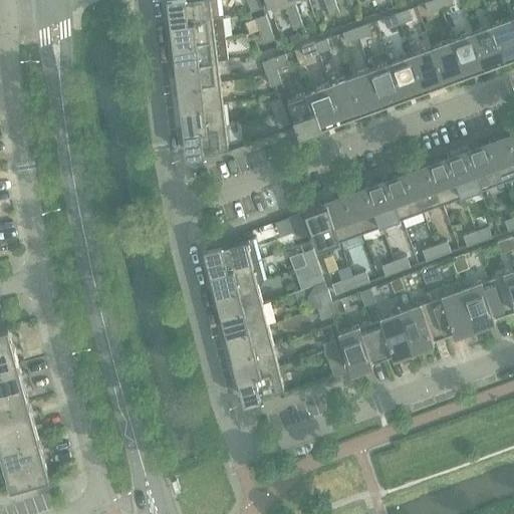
[(169,0),(173,21),(224,15),(221,0),(169,0)]
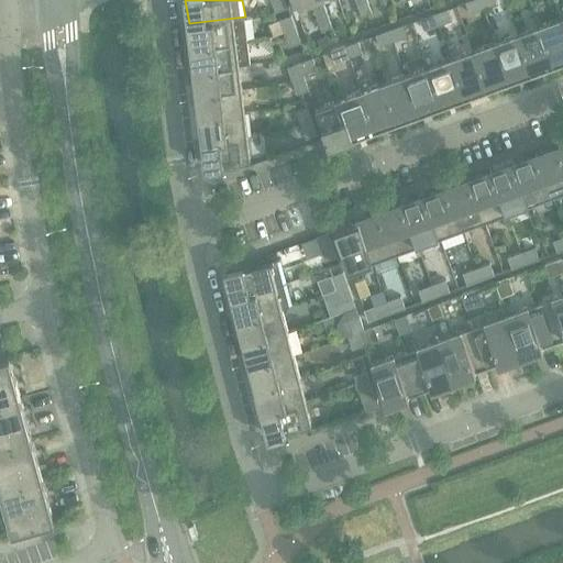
[(271,0),(276,12),(288,7),(285,0),(271,0)]
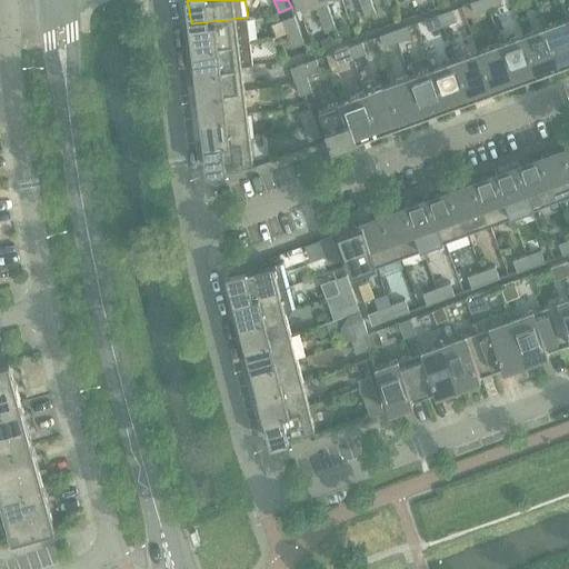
[(316,7),(325,31),(330,29),(319,0),(296,0),(300,13),(302,13),(301,11),(316,7)]
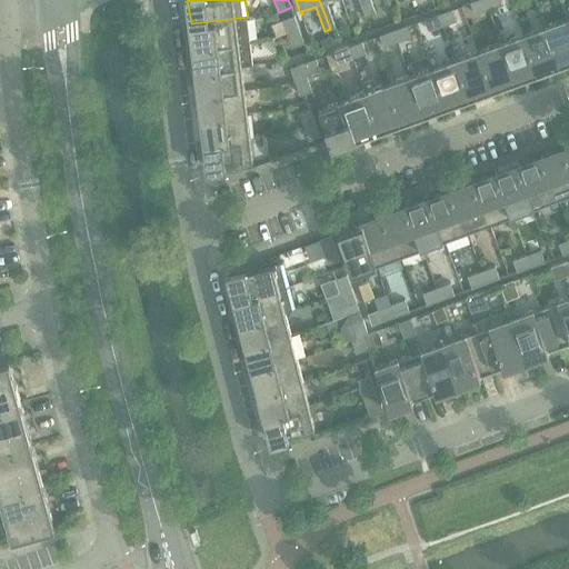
[(336,28),(327,2),(332,0),(319,0),(330,29),(336,28)]
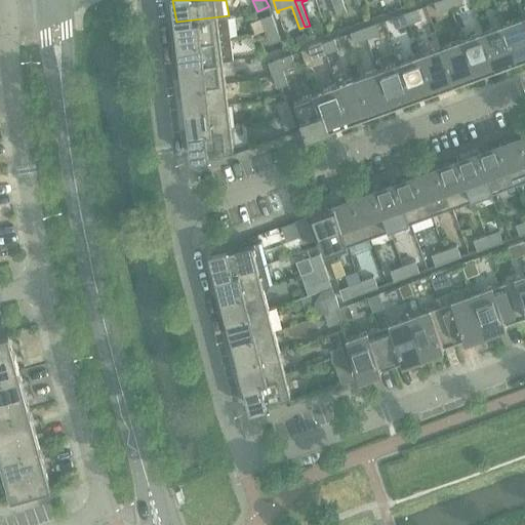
[(331,0),(337,15),(341,13),(336,0),(331,0)]
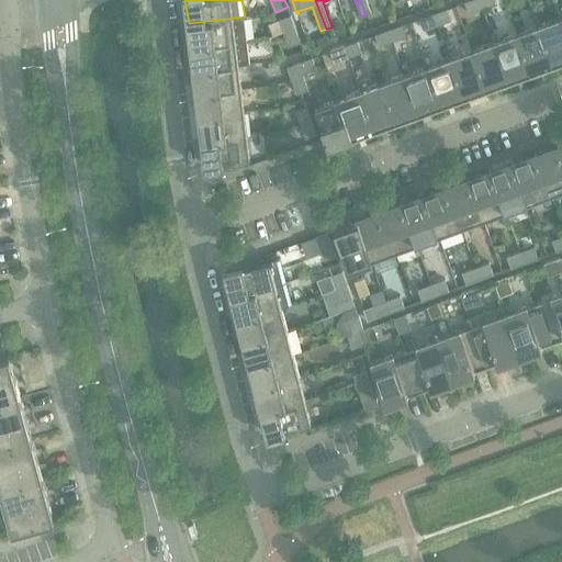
[(360,0),(366,14),(371,13),(366,0),(360,0)]
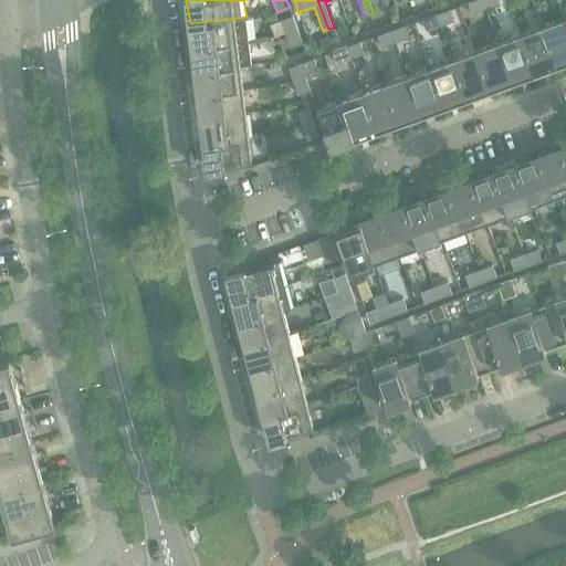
[(482,0),(473,0),(468,2),(472,14),(485,9),(482,0)]
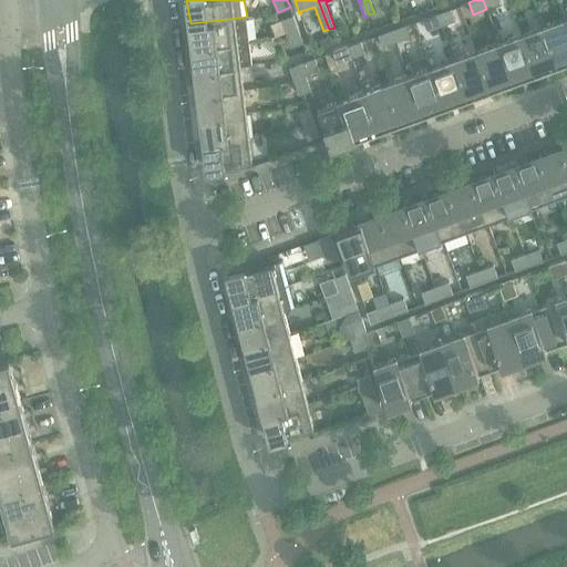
[(483,0),(486,9),(501,4),(498,0),(483,0)]
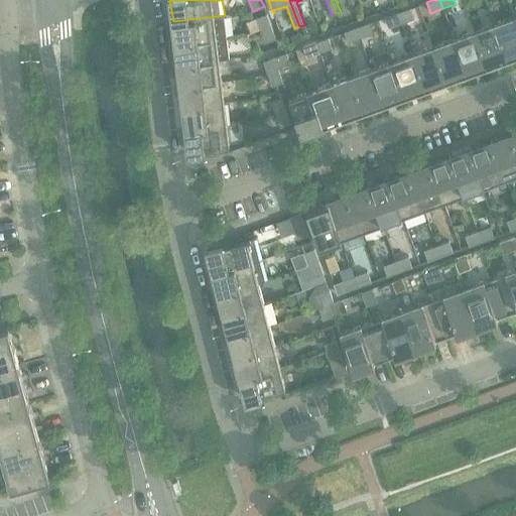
[(402,23),(414,19),(410,8),(398,12),(402,23)]
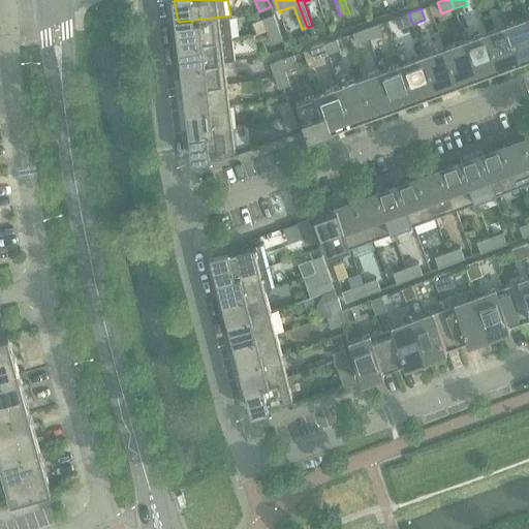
[(408,12),(395,18),(399,28),(412,24),(408,12)]
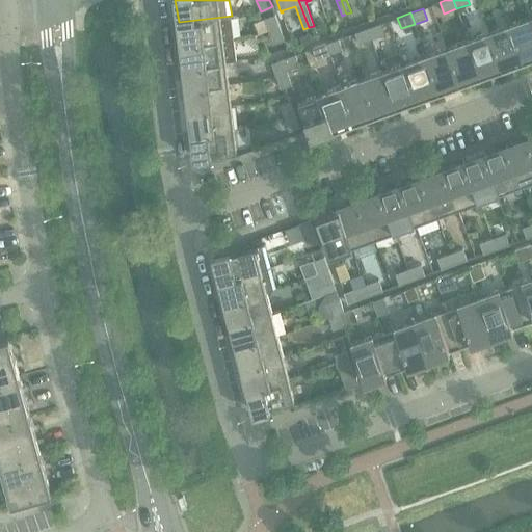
[(275,15),(264,19),(269,31),(280,27),(275,15)]
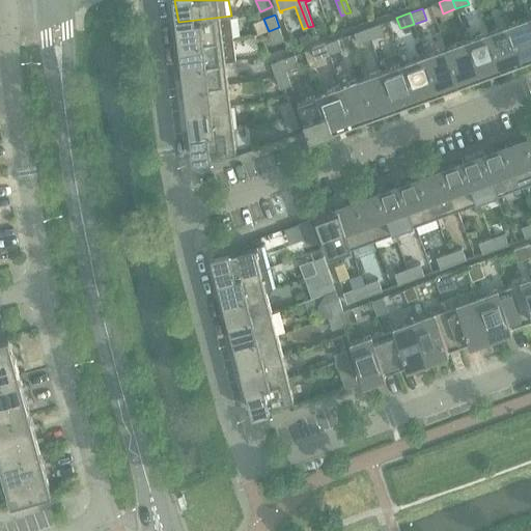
[(182,23),(184,45),(233,38),(231,16),(178,22),(178,24),(182,23)]
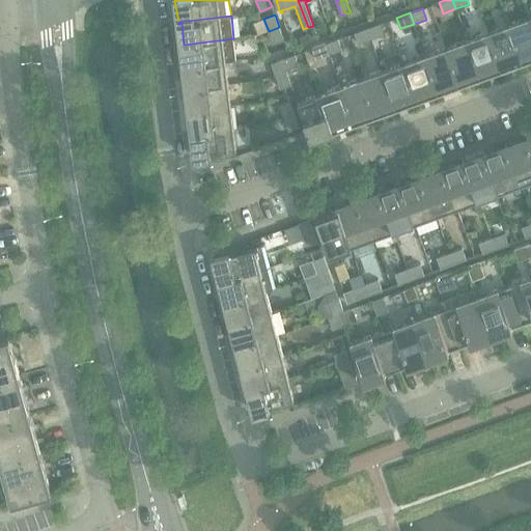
[(509,25),(523,61),(530,58),(530,19),(530,18),(509,25)]
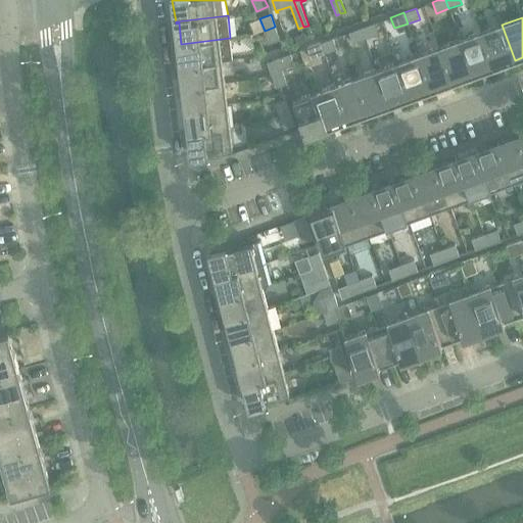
[(366,39),(378,34),(374,24),(362,28),(366,39)]
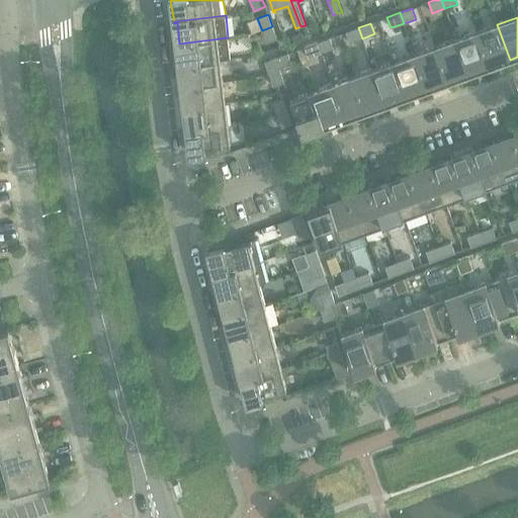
[(477,32),(490,67),(510,60),(497,24),(477,32)]
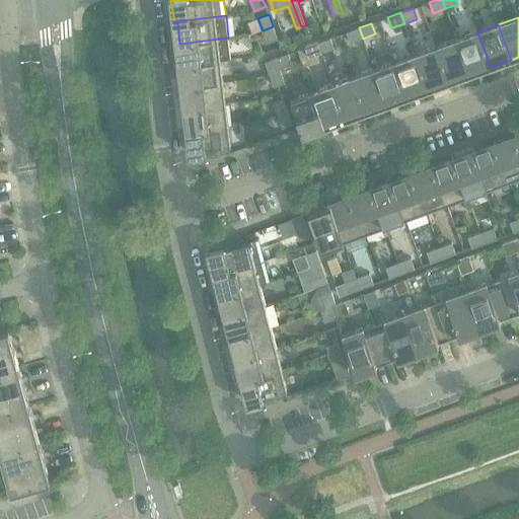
[(267,43),(278,39),(273,26),(263,30),(267,43)]
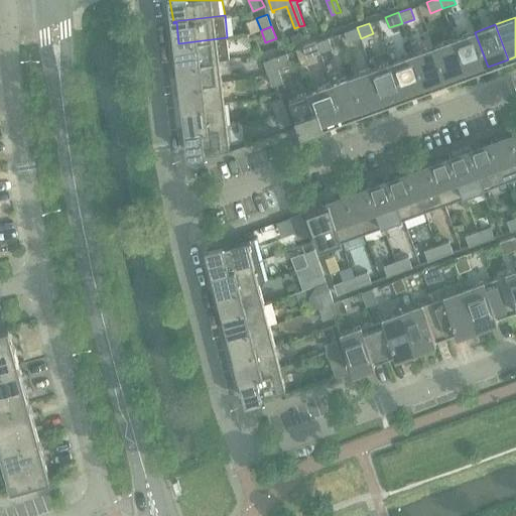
[(357,27),(345,32),(348,42),(361,38),(357,27)]
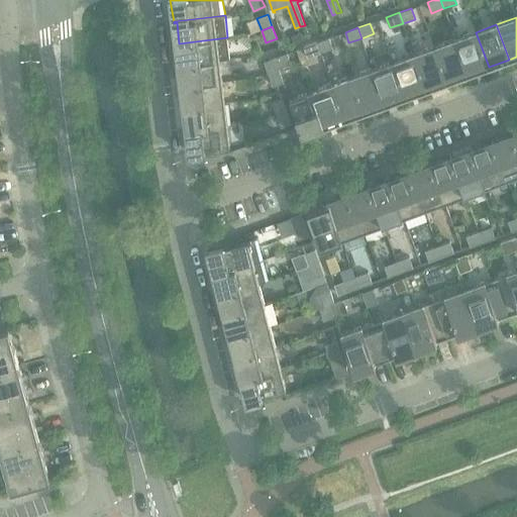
[(305,40),(302,32),(292,36),(294,43),(305,40)]
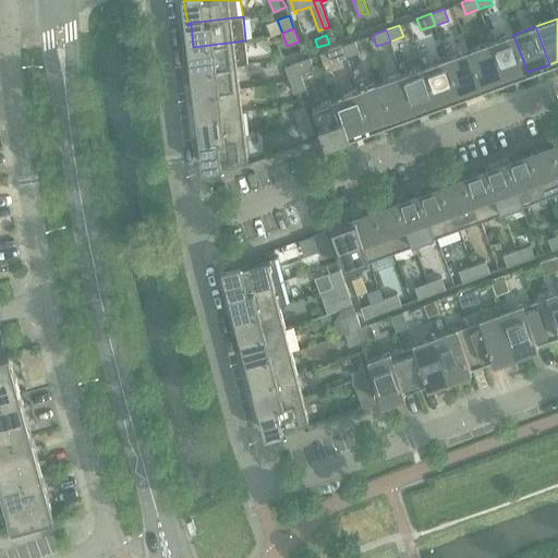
[(490,43),(505,81),(528,72),(513,35),(490,43)]
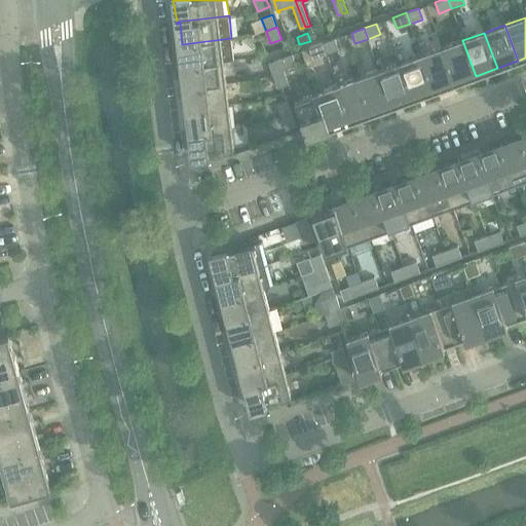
[(182,44),(185,66),(223,61),(234,60),(231,38),(182,44)]
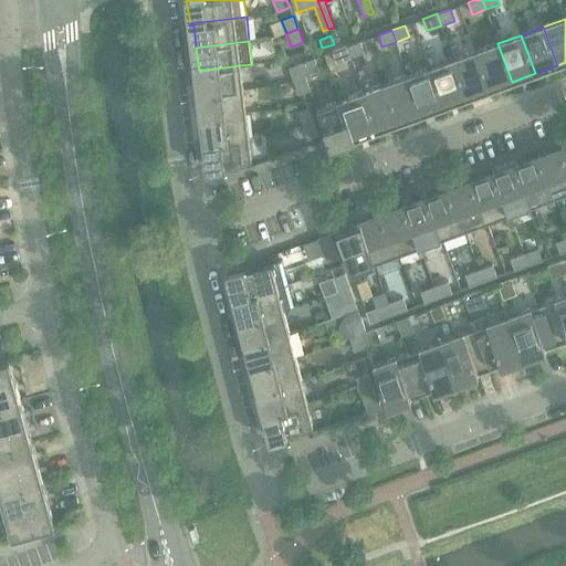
[(350,58),(365,53),(360,41),(346,46),(350,58)]
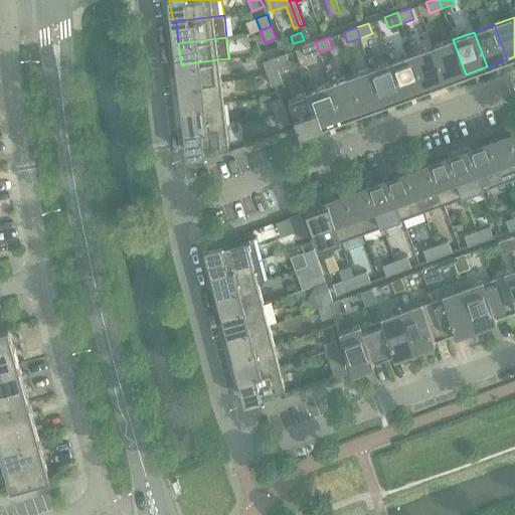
[(433,46),(446,81),(466,74),(453,39),(433,46)]
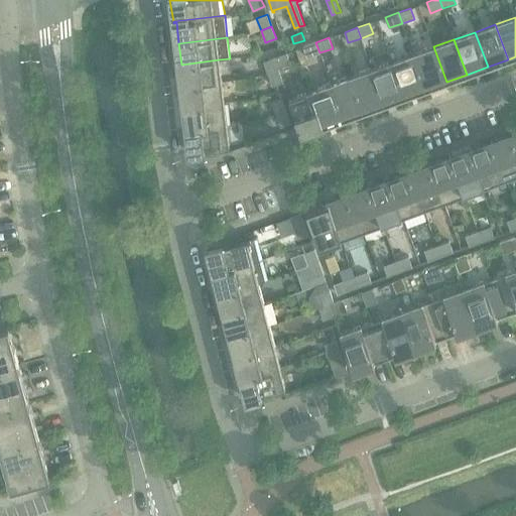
[(315,42),(303,46),(307,57),(319,52),(315,42)]
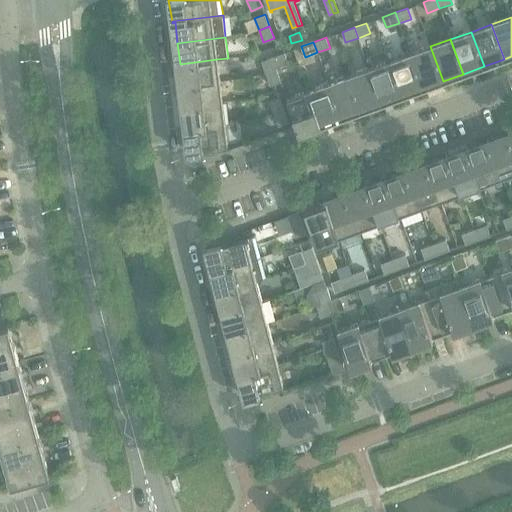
[(443,81),(430,46),(410,54),(422,89),(443,81)]
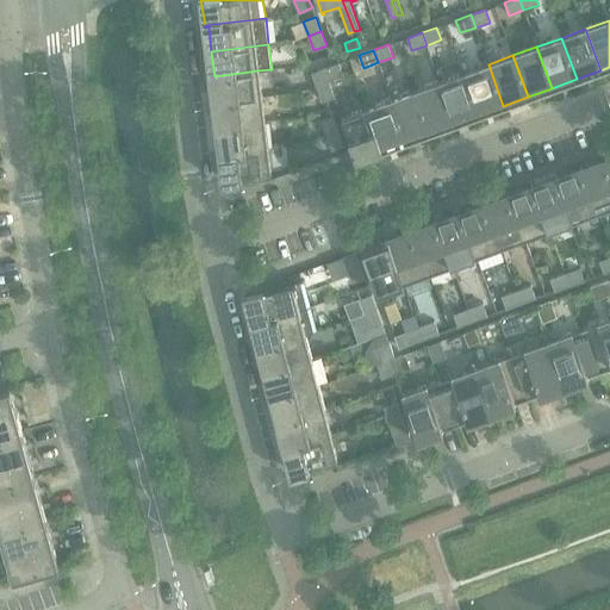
[(329,81),(343,75),(338,62),(324,68),(329,81)]
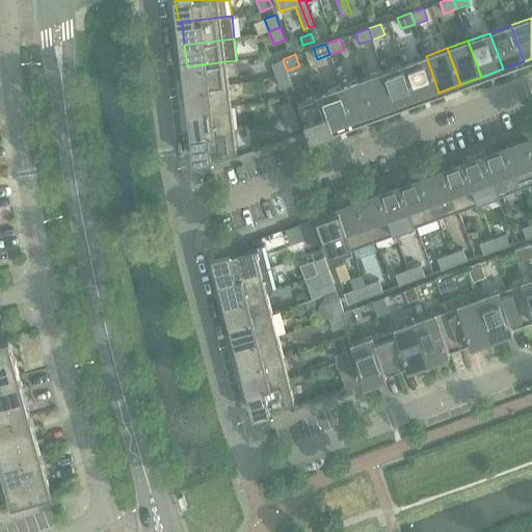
[(439,92),(426,56),(404,63),(418,100),(439,92)]
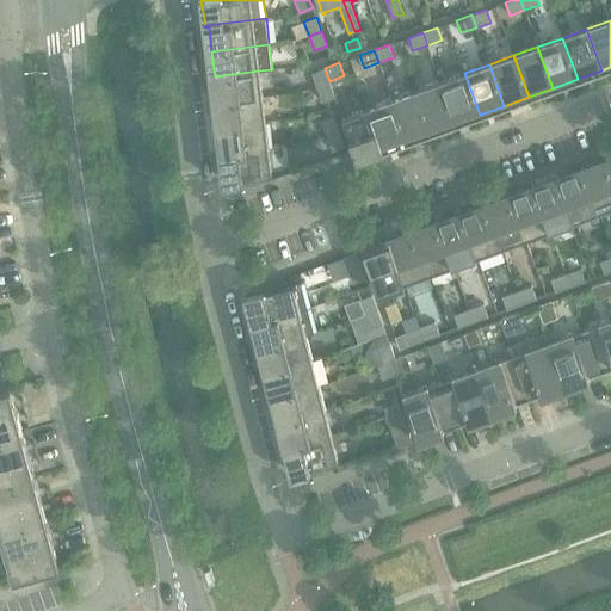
[(312,73),(318,87),(329,84),(329,81),(325,68),(312,73)]
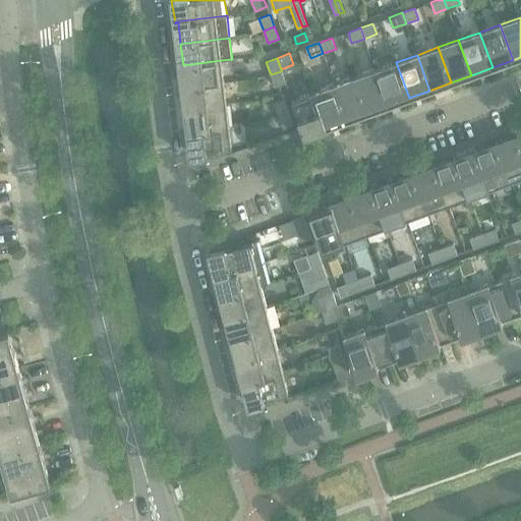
[(224,82),(221,60),(183,65),(186,87),(224,82)]
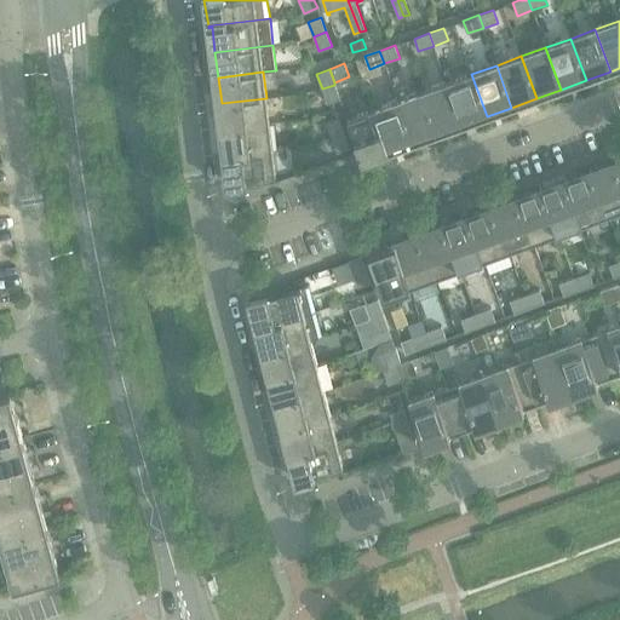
[(447,84),(463,126),(487,116),(471,74),(447,84)]
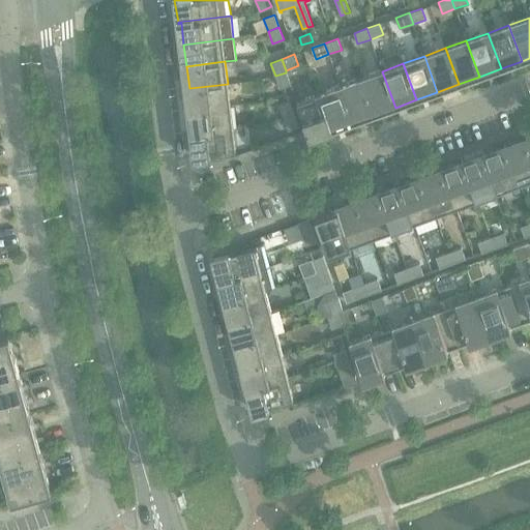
[(374,115),(395,108),(382,71),(361,79),(374,115)]
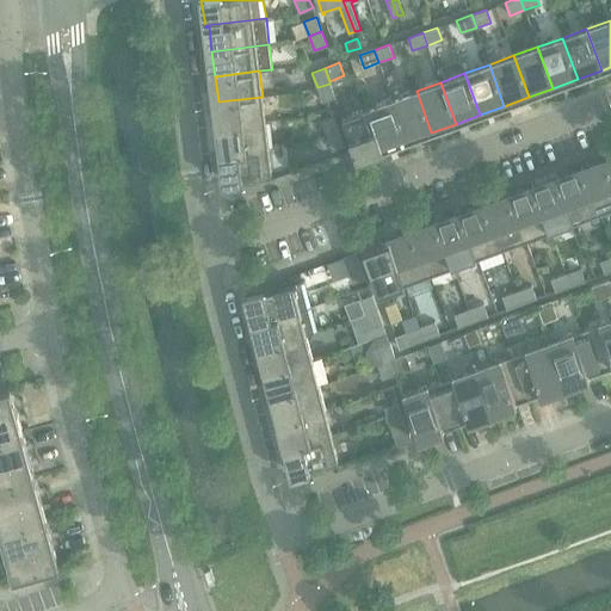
[(322,103),(335,98),(329,84),(318,87),(322,103)]
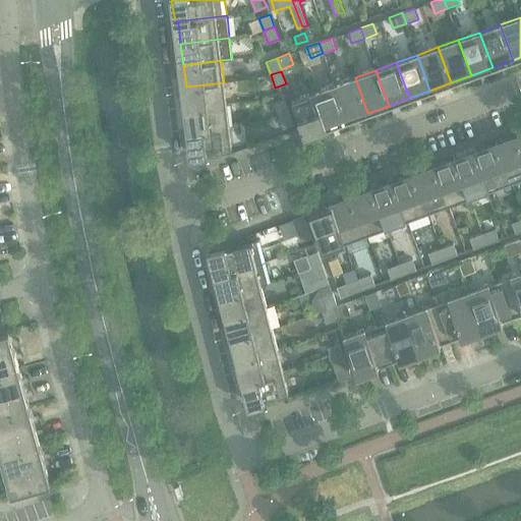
[(347,120),(367,113),(355,77),(334,84),(347,120)]
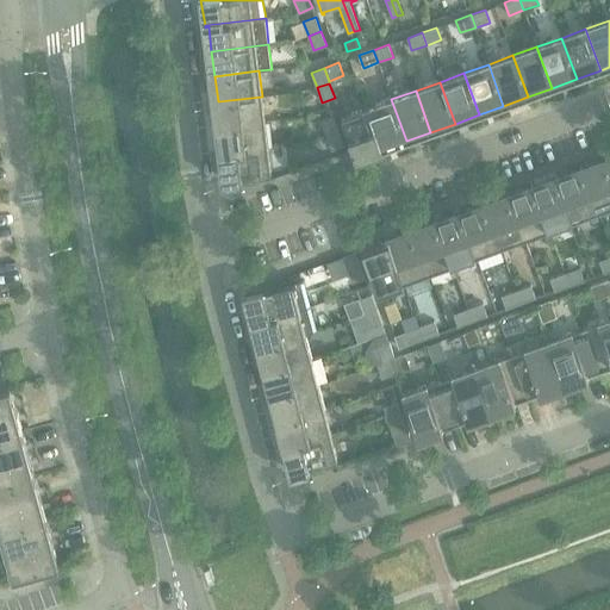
[(266,122),(262,97),(218,101),(221,128),(266,122)]
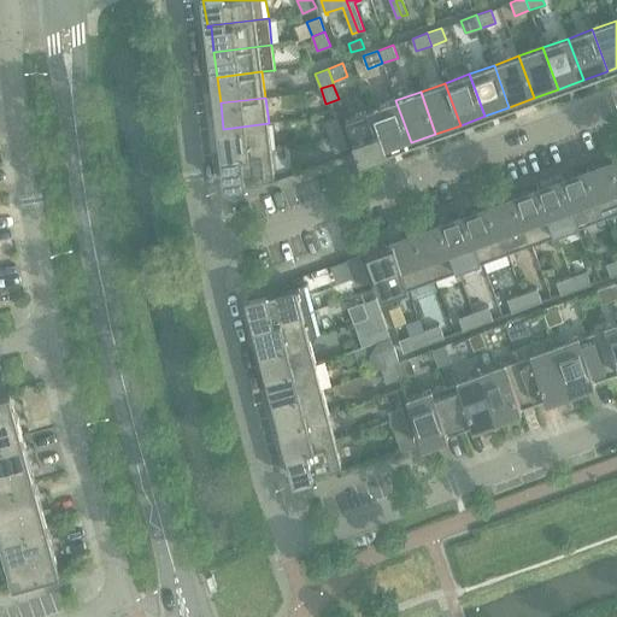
[(387,152),(411,142),(395,100),(371,110),(387,152)]
